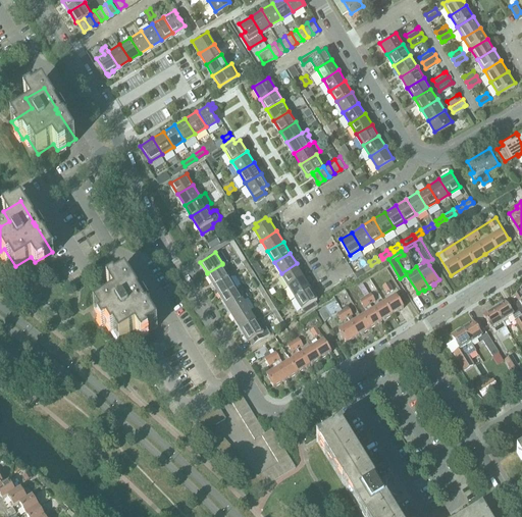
[(297,263),(281,273),(288,283),(303,274),(297,263)]
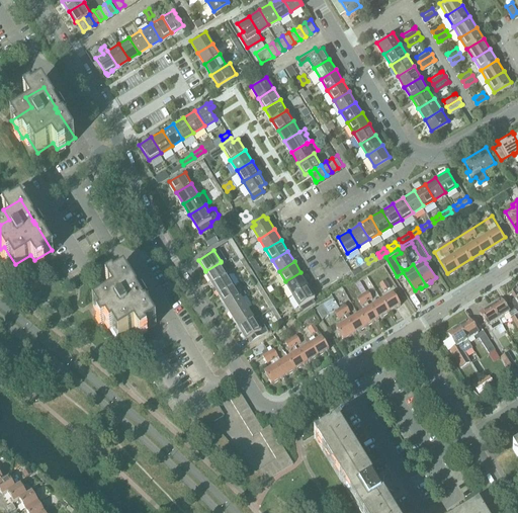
[(221,262),(205,271),(211,281),(212,282),(228,272),(221,262)]
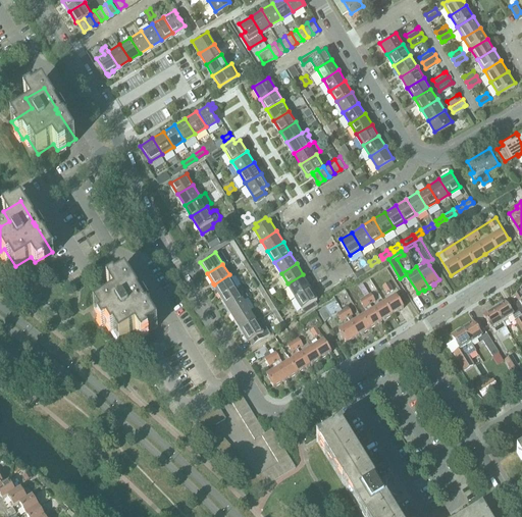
[(158,323),(141,296),(140,297),(138,293),(139,293),(125,271),(107,282),(114,293),(94,305),(98,312),(104,321),(105,322),(108,320),(109,320),(119,337),(120,338),(136,327),(140,334),(150,327),(151,327),(158,323)]
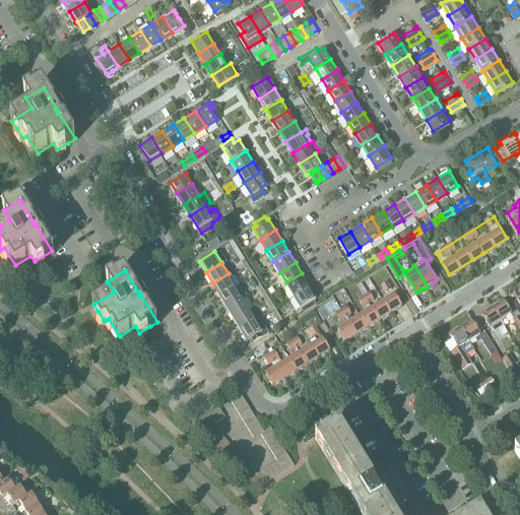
[(229,273),(213,283),(219,294),(220,294),(236,284),(238,283),(239,281),(240,279),(235,271),(232,272),(229,273)]
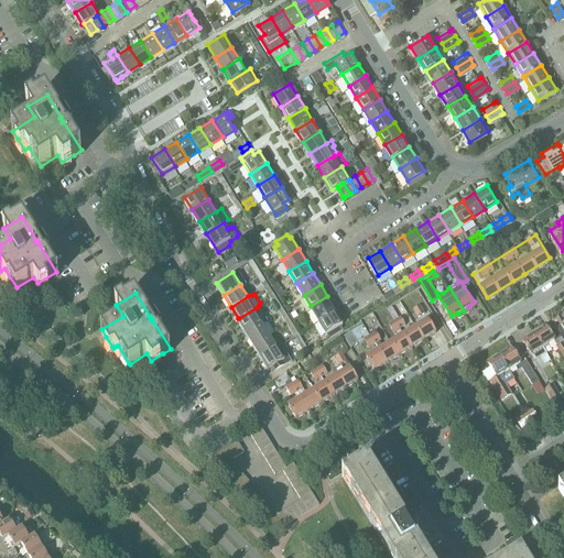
[(327,296),(311,306),(318,318),(335,308),(327,296)]
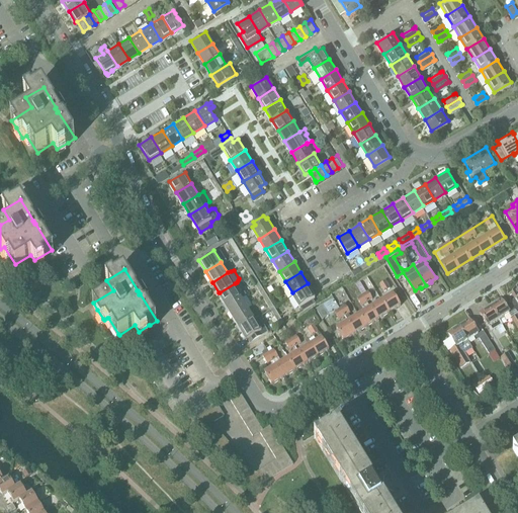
[(367,323),(376,317),(401,302),(387,280),(330,316),(342,337),(366,322),(367,323)]
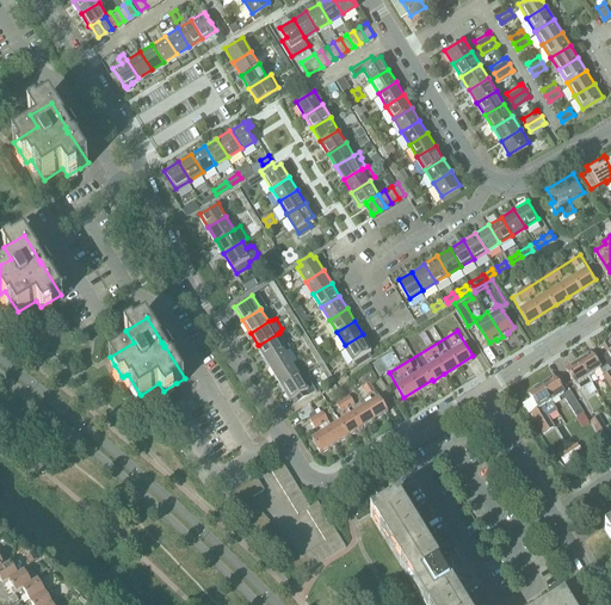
[(277,334),(259,345),(266,358),(284,347),(277,334)]
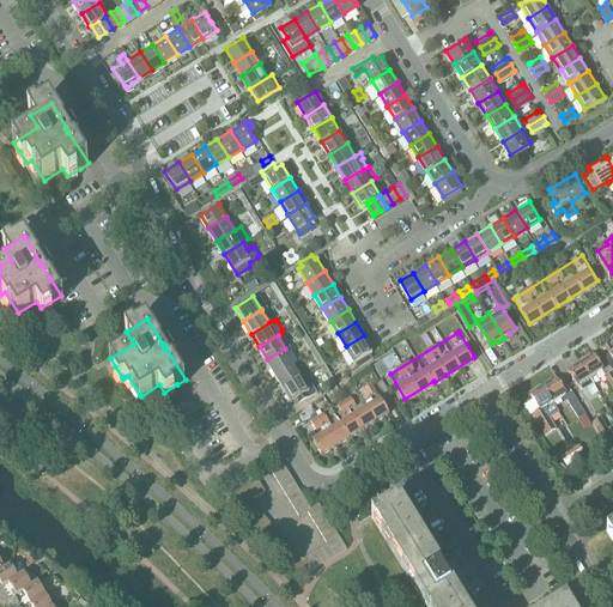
[(364,335),(346,346),(354,359),(358,364),(374,354),(370,350),(372,348),(364,335)]
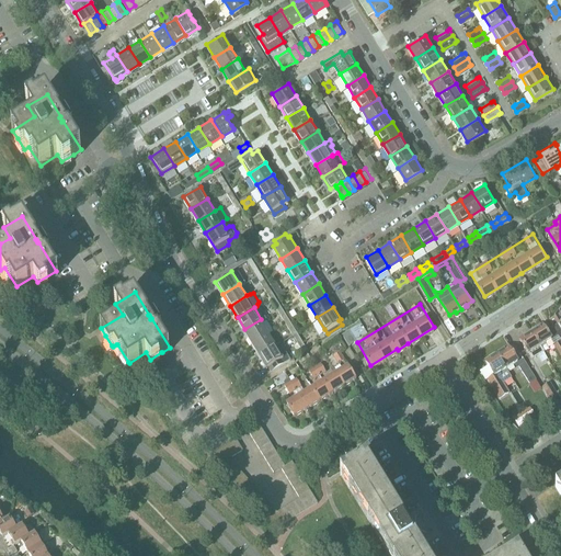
[(261,319),(244,329),(252,340),(252,341),(268,331),(267,330),(261,319)]
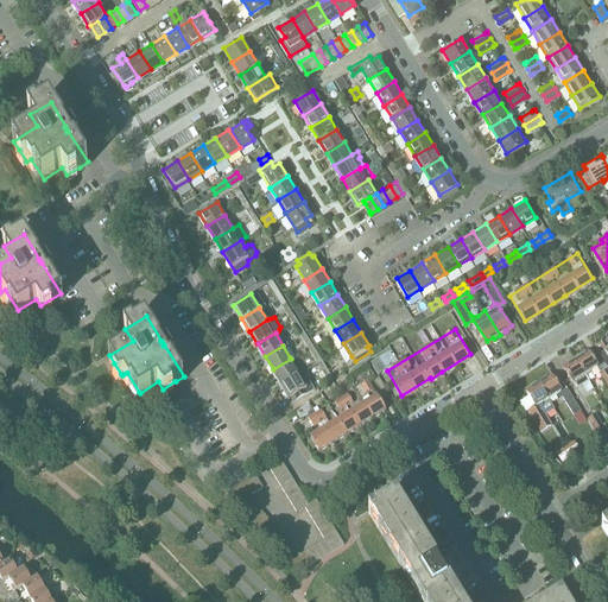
[(597,362),(588,347),(587,347),(584,346),(581,348),(581,350),(575,354),(588,375),(586,371),(590,368),(590,366),(597,362)]
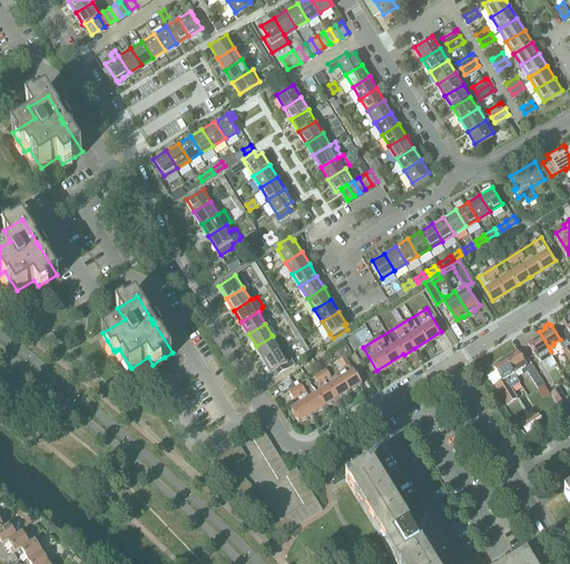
[(539,332),(528,339),(540,359),(551,352),(539,332)]
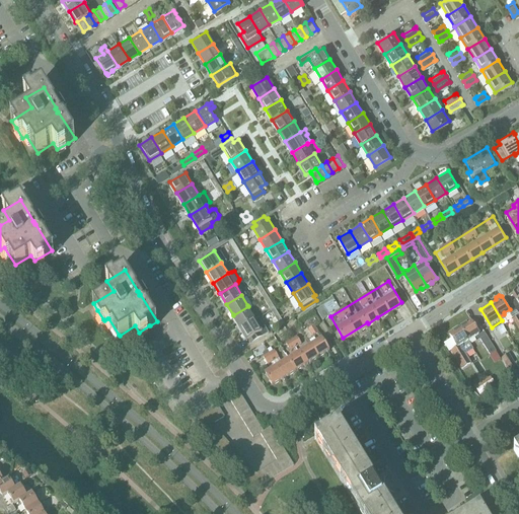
[(248,306),(233,315),(239,325),(240,326),(254,316),(248,306)]
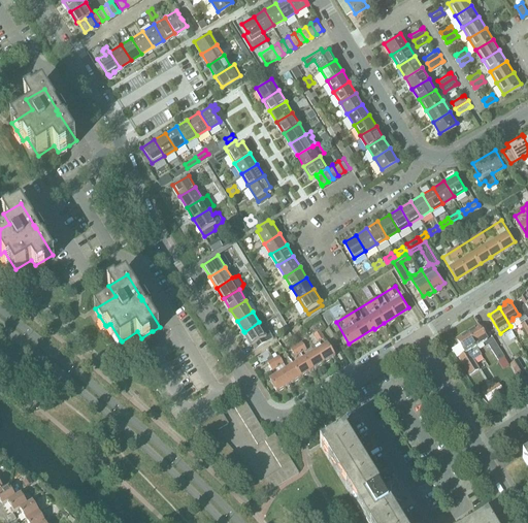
[(259,322),(244,332),(251,342),(253,341),(255,346),(256,347),(263,341),(273,335),(273,334),(270,330),(264,320),(259,322)]
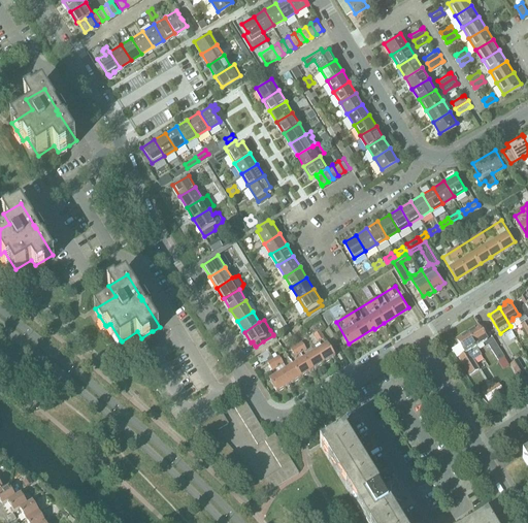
[(487,336),(488,335),(482,325),(479,321),(477,321),(466,328),(481,352),(482,352),(475,342),(487,336)]
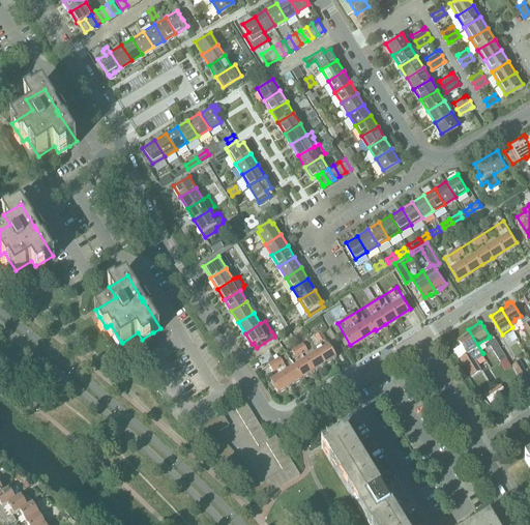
[(482,353),(468,329),(458,336),(467,351),(461,354),(471,373),(481,367),(475,358),(482,353)]
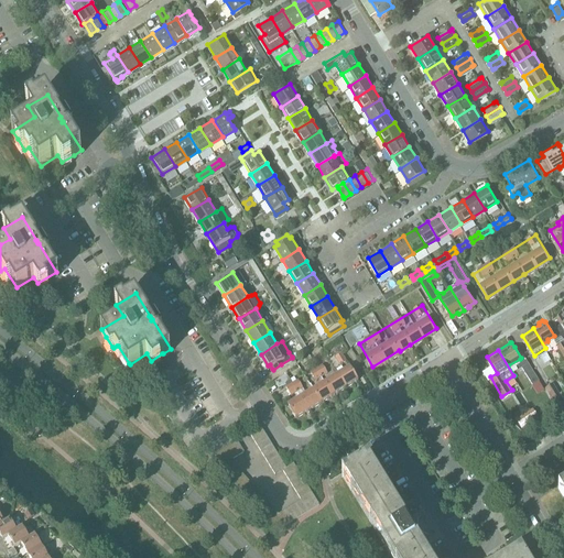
[(335,362),(334,360),(292,385),(294,387),(285,393),(297,414),(308,407),(346,384),(357,378),(344,357),(335,362)]
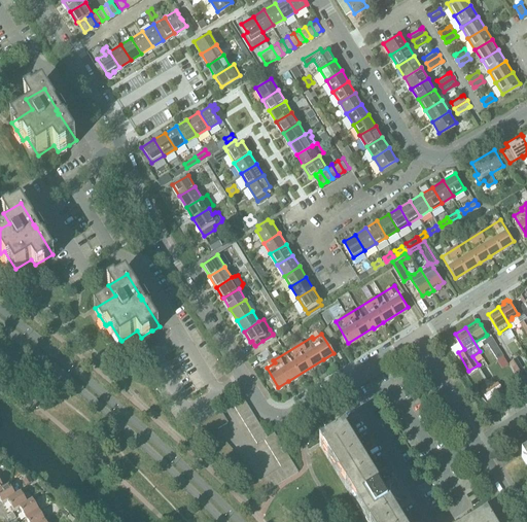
[(494,338),(488,342),(497,356),(498,355),(503,352),(494,338)]
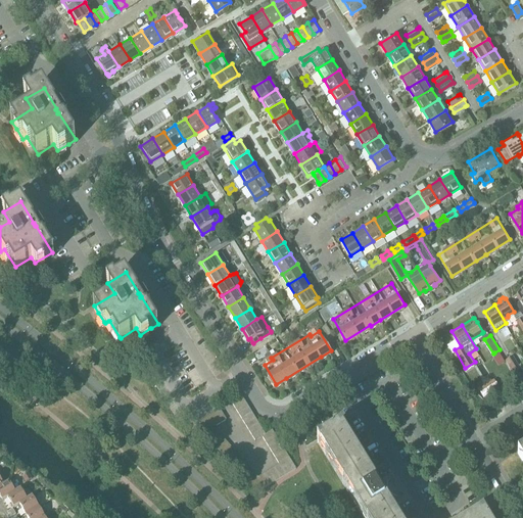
[(500,362),(505,359),(500,349),(493,354),(498,362),(500,362)]
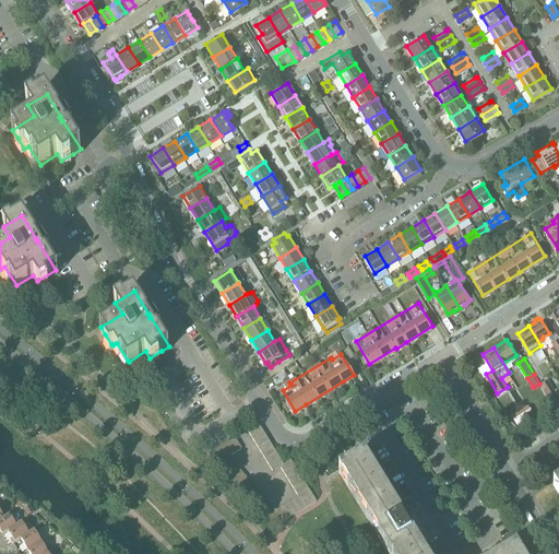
[(558,395),(555,387),(548,377),(540,382),(551,400),(558,395)]
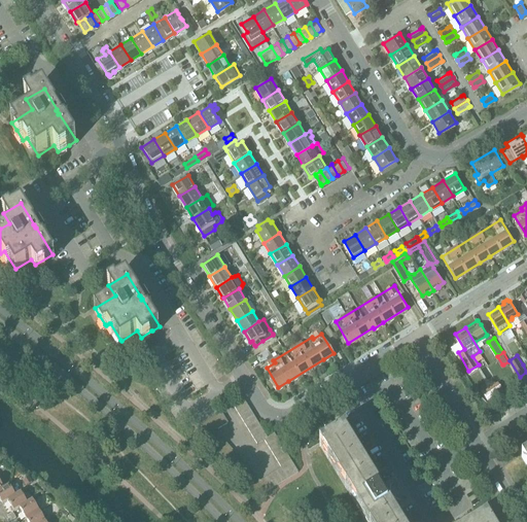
[(248,401),(244,395),(244,396),(234,403),(237,408),(248,401)]
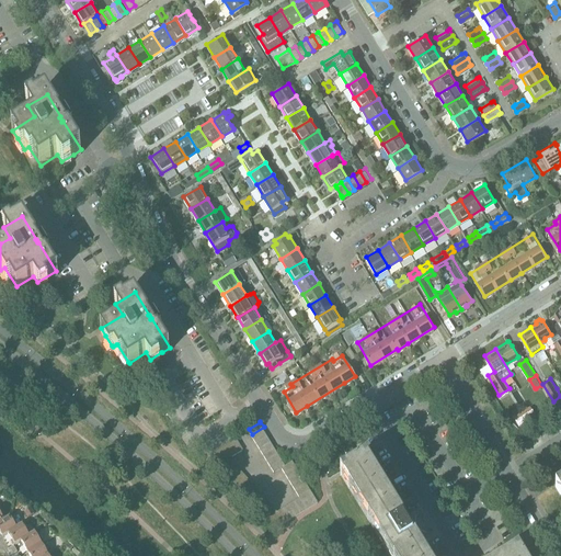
[(264,427),(252,434),(255,440),(267,433),(264,427)]
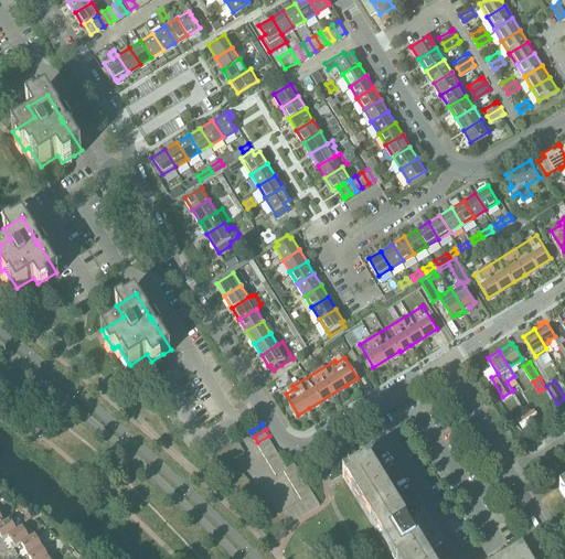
[(262,448),(273,441),(269,436),(257,442),(262,448)]
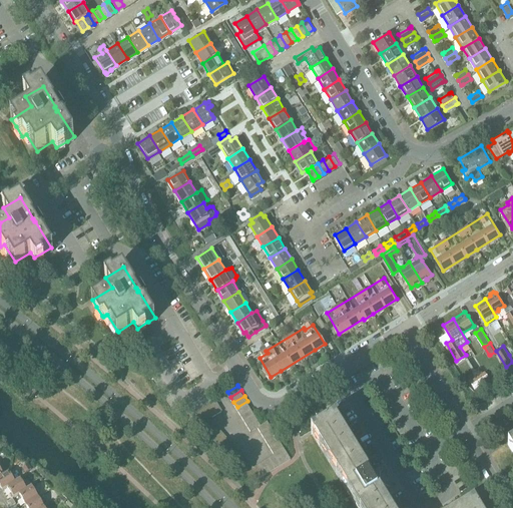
[(216,398),(215,397),(215,398),(210,401),(216,411),(222,408),(216,398)]
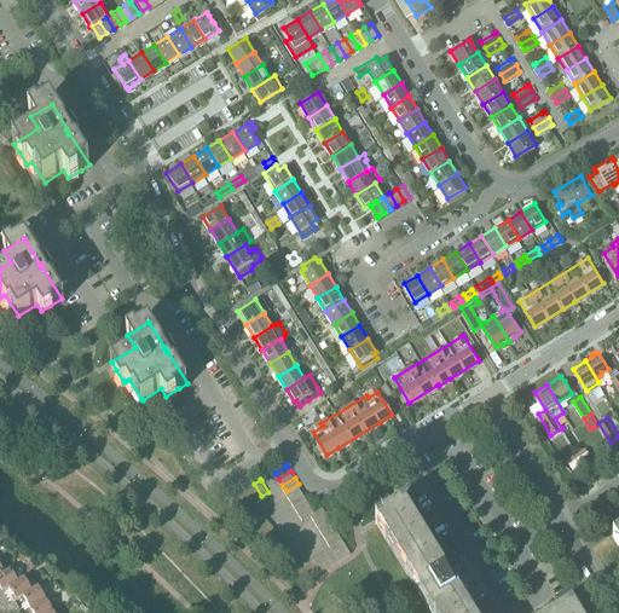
[(261,496),(254,484),(236,495),(244,508),(255,501),(261,496)]
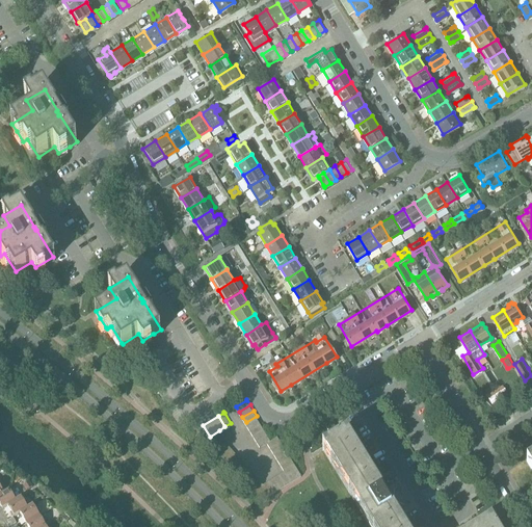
[(258,418),(257,416),(246,422),(249,427),(260,421),(259,420),(258,418)]
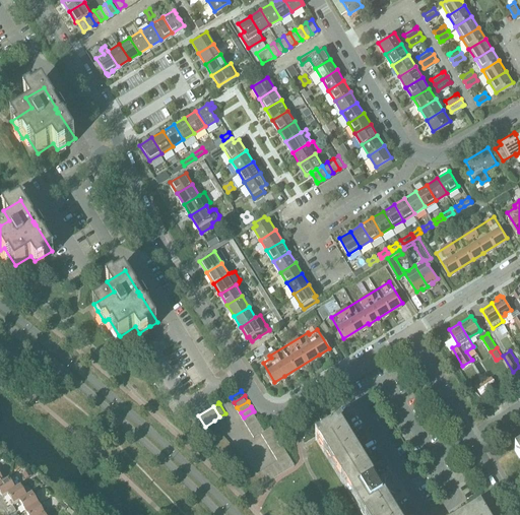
[(318,412),(322,420),(328,415),(324,408),(318,412)]
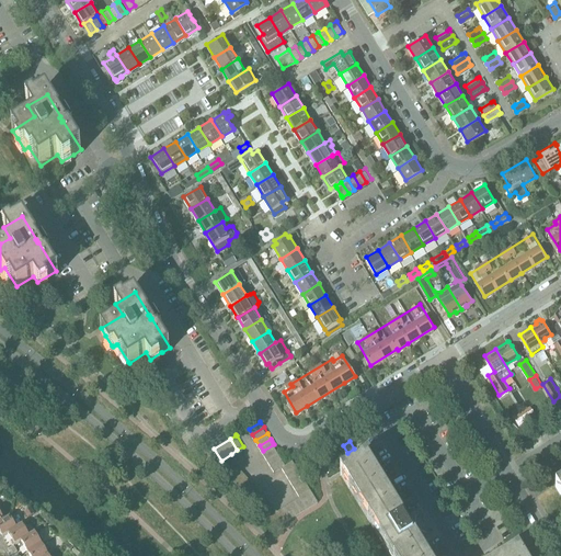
[(263,451),(266,456),(277,450),(274,444),(263,451)]
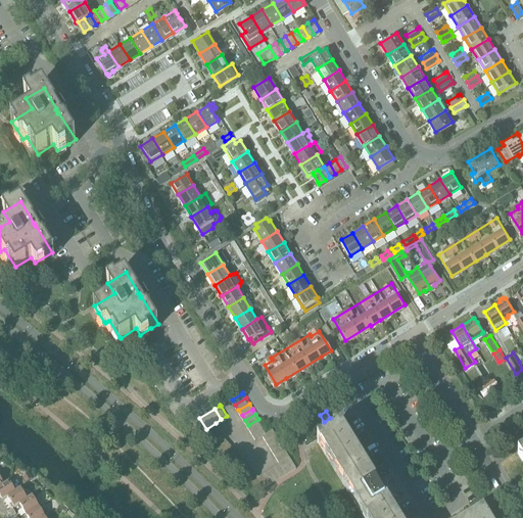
[(258,419),(248,425),(251,430),(262,424),(258,419)]
